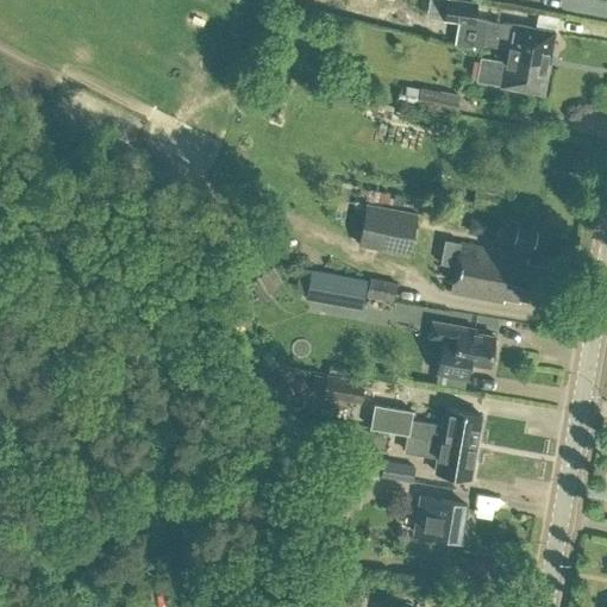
[(507,56),(550,63),(556,33),(489,22),(477,19),(480,2),(462,0),(449,0),(446,20),(461,23),(456,45),(482,49),(487,47),(508,50),(507,56)]
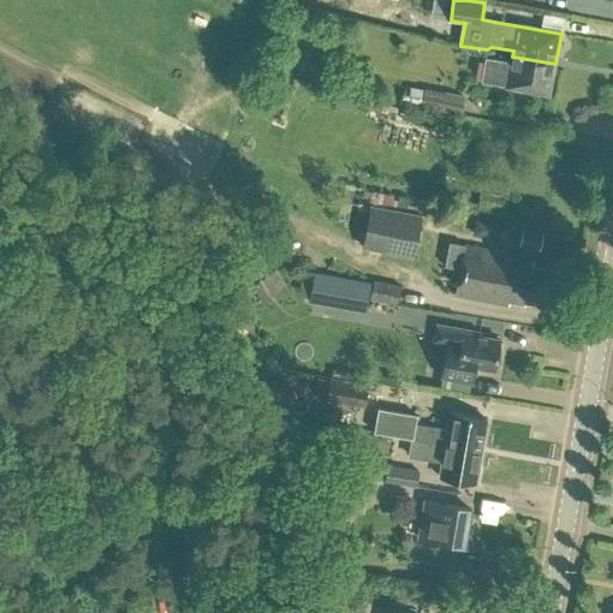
[(549,95),(555,64),(512,57),(511,63),(487,59),(483,83),(549,95)]
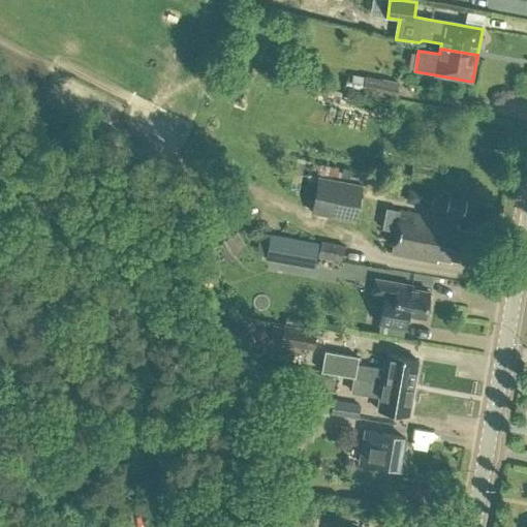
[(398,99),(402,84),(368,76),(364,92),(398,99)]
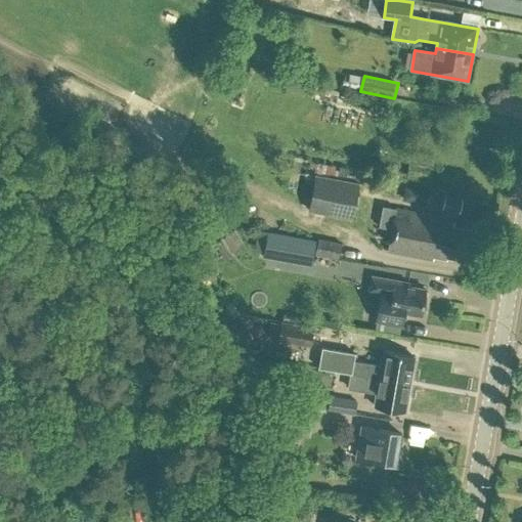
[(354,220),(361,184),(316,176),(310,212),(354,220)]
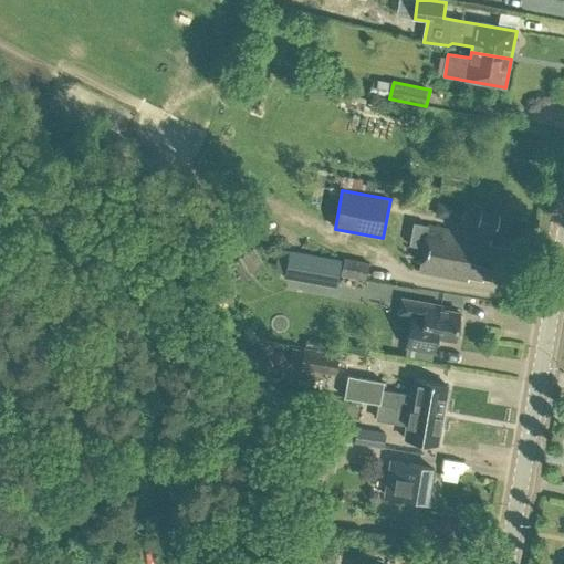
[(499,231),(501,218),(483,215),(480,229),(482,229),(480,237),(428,227),(420,272),(469,281),(470,279),(484,281),(484,279),(510,284),(517,251),(491,247),(494,230),(499,231)]
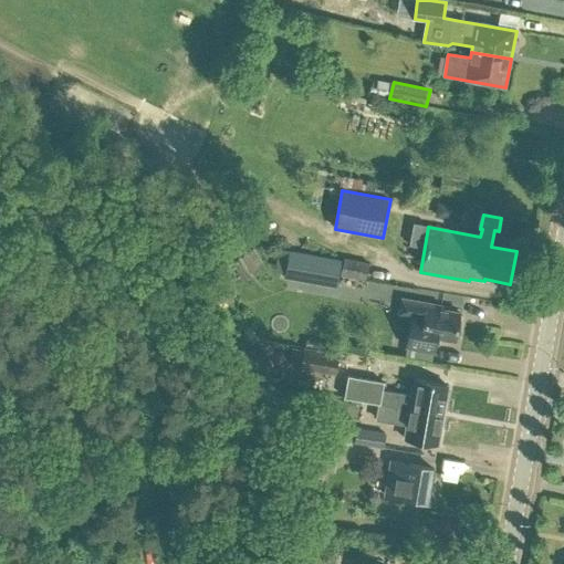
[(242,283),(270,264),(258,247),(230,265),(242,283)]
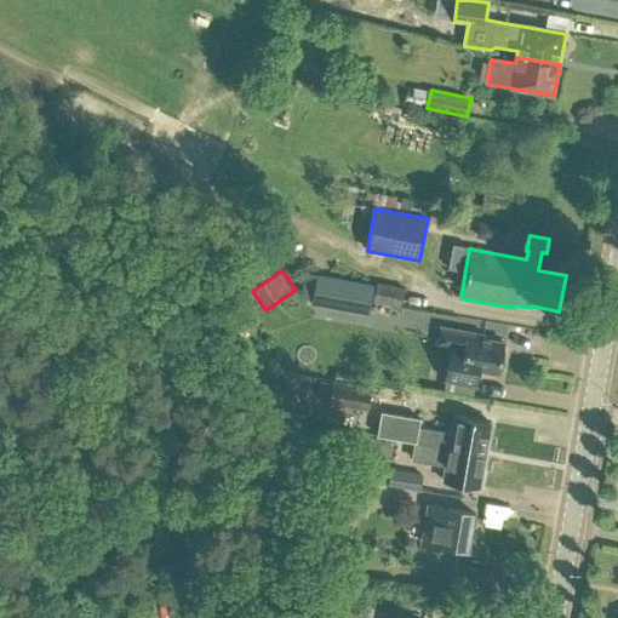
[(371,315),(375,290),(315,281),(312,307),(371,315)]
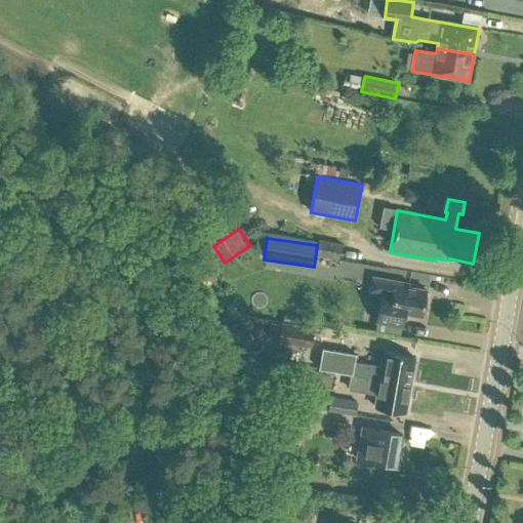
[(321,240),(317,256),(339,262),(344,245),(321,240)]
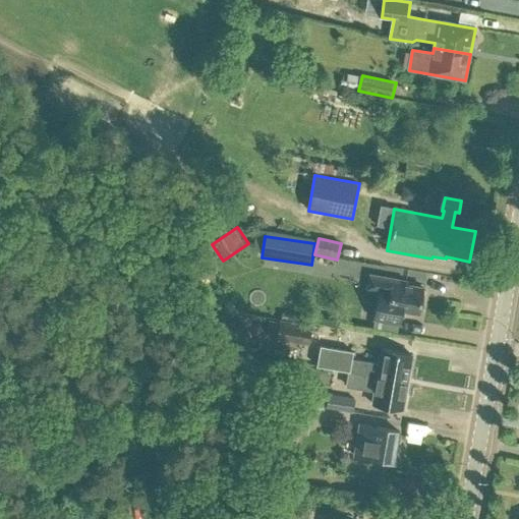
[(369,290),(381,293),(377,321),(401,325),(403,311),(420,314),(425,289),(407,285),(407,283),(371,276),(369,290)]
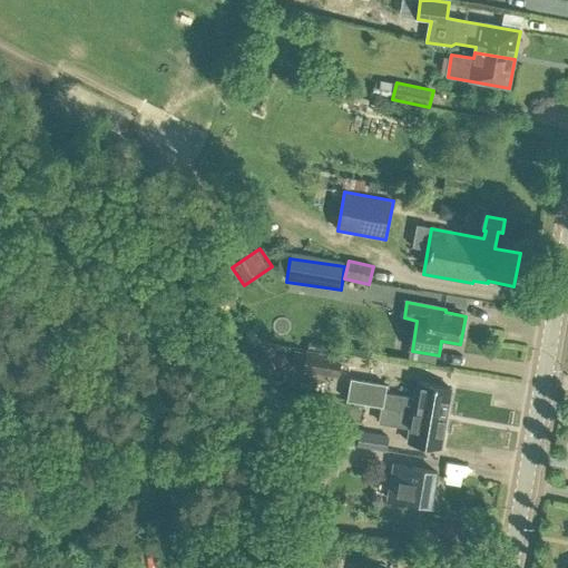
[(340,378),(343,356),(309,351),(304,372),(340,378)]
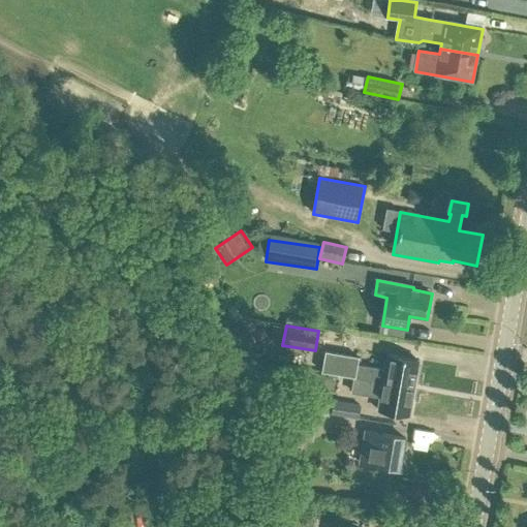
[(354,378),(414,388),(420,361),(390,355),(386,371),(357,366),(359,358),(327,352),(322,373),(354,378)]
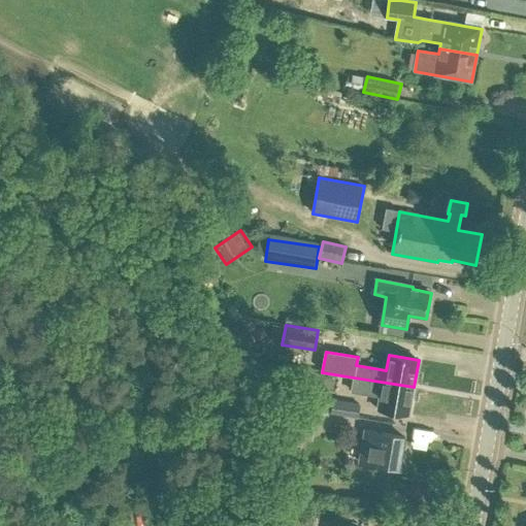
[(408,416),(414,387),(354,377),(352,390),(369,393),(368,396),(382,398),(379,411),(408,416)]
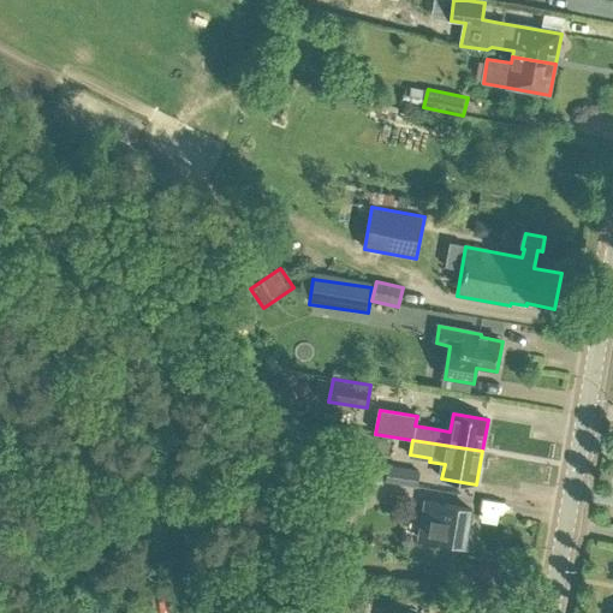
[(418,488),(421,471),(390,466),(387,483),(418,488)]
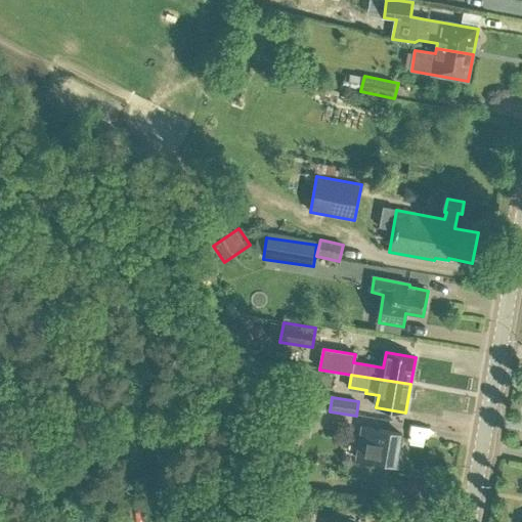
[(356,460),(374,463),(396,466),(401,433),(360,427),(356,460)]
